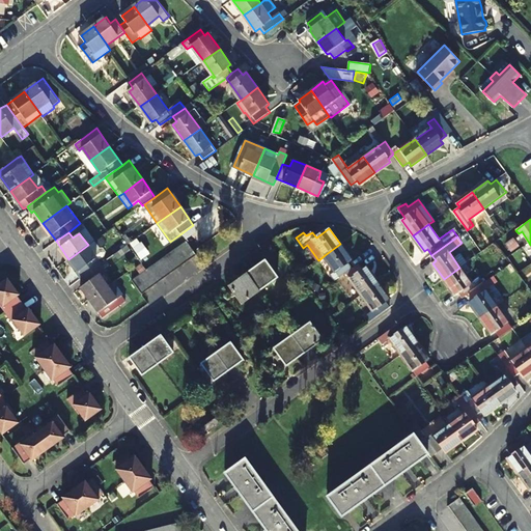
[(187,241),(180,246),(191,258),(198,253),(195,250),(187,241)]
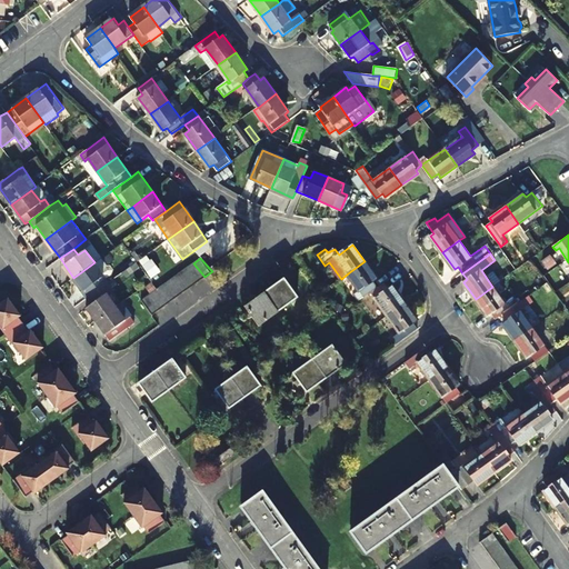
[(100,259),(73,278),(88,298),(102,287),(108,282),(103,277),(110,272),(111,269),(109,267),(106,267),(100,259)]
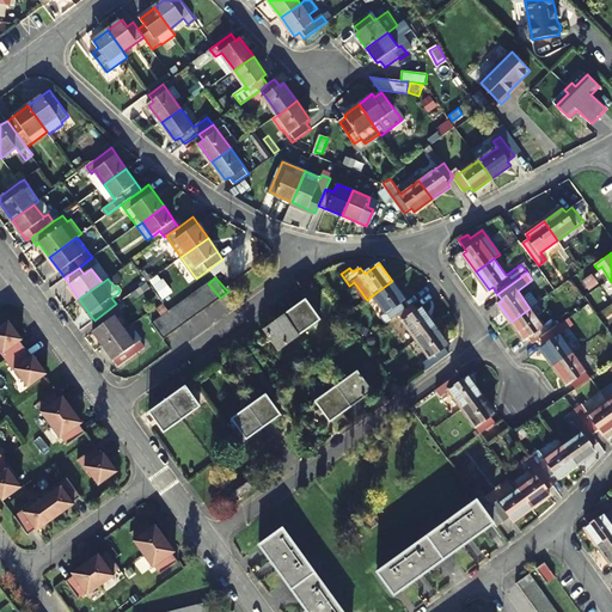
[(399,314),(407,308),(402,303),(405,299),(392,281),(374,294),(387,313),(381,317),(386,323),(399,314)]
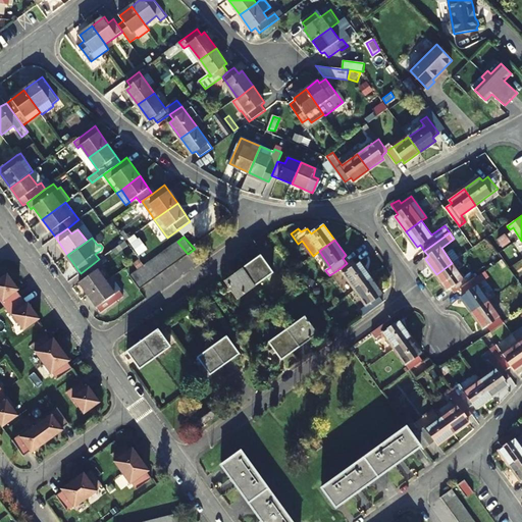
[(177,242),(171,246),(181,259),(188,254),(177,242)]
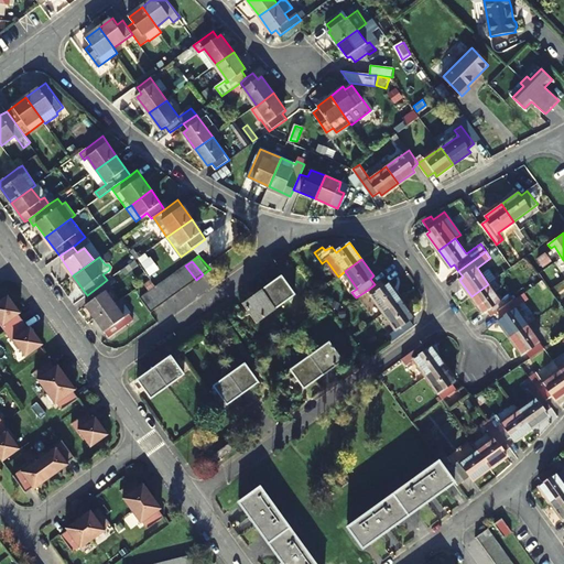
[(185,266),(180,270),(190,284),(196,280),(185,266)]
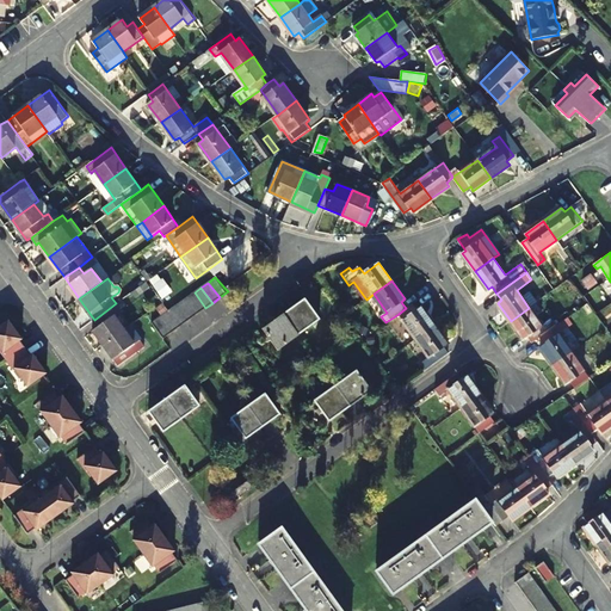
[(195,292),(187,297),(198,313),(205,308),(195,292)]
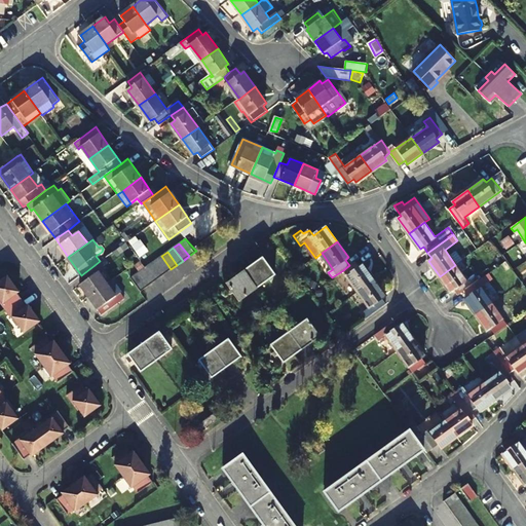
[(161,256),(155,260),(164,273),(171,269),(161,256)]
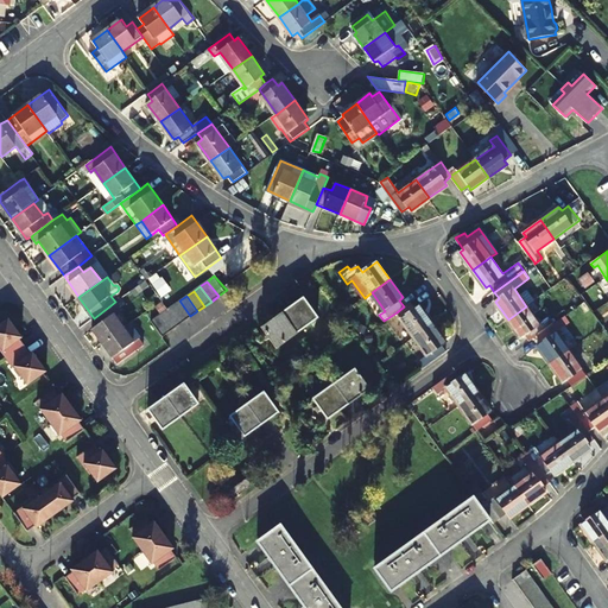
[(284,314),(298,334),(318,318),(304,298),(284,314)]
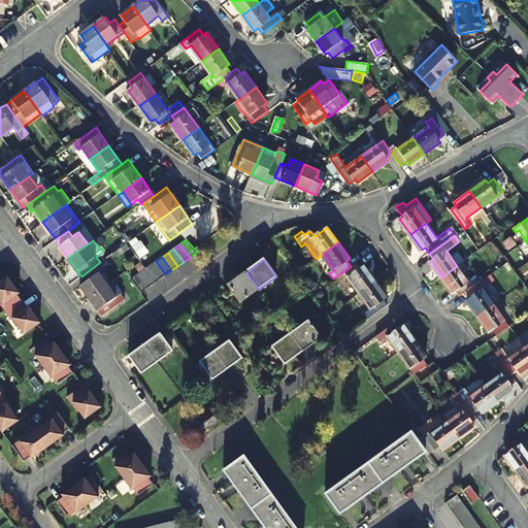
[(156,261),(151,265),(160,278),(165,274),(156,261)]
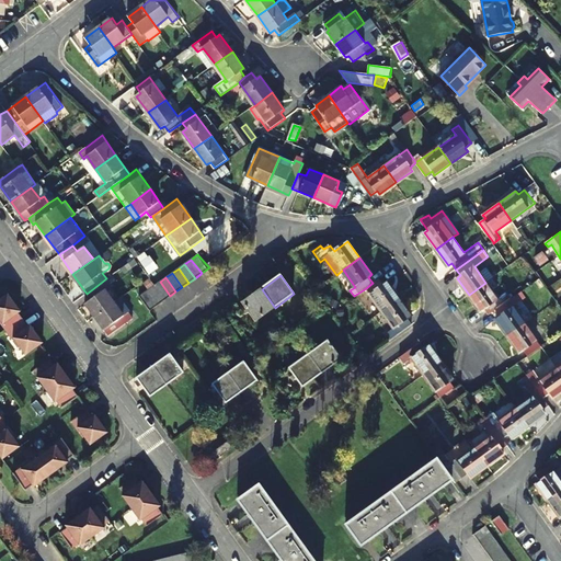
[(91,299),(84,305),(94,317),(114,302),(105,289),(111,285),(106,278),(101,283),(87,294),(91,299)]
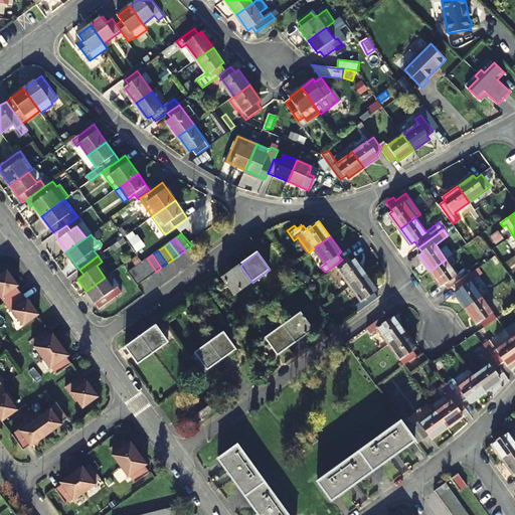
[(342,260),(336,265),(351,286),(367,274),(356,259),(352,261),(348,255),(342,260)]
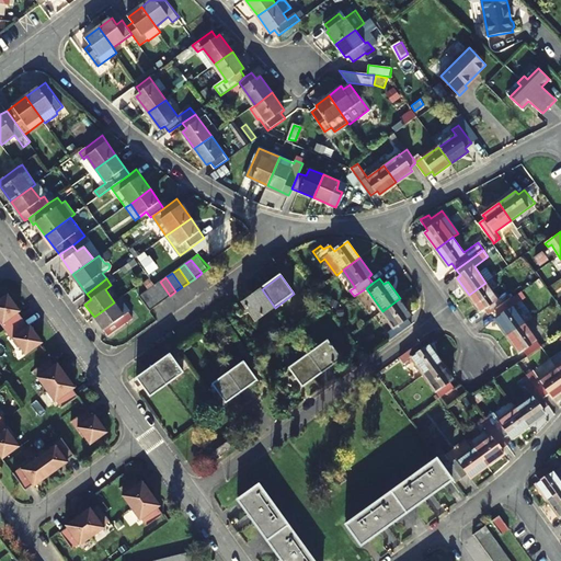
[(163,300),(170,296),(160,282),(155,285),(153,287),(163,300)]
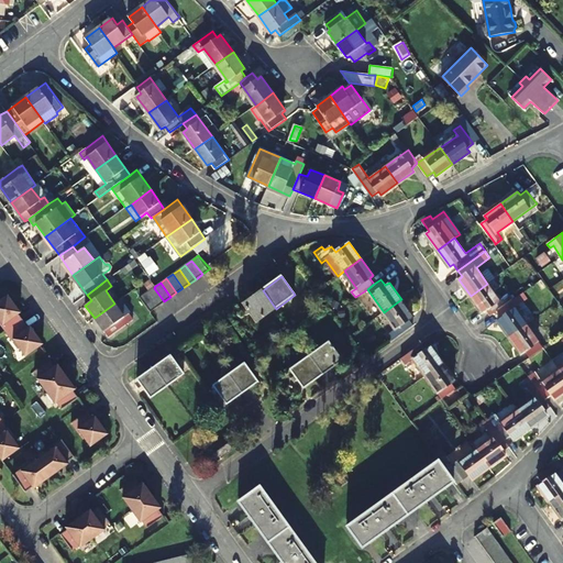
[(483,313),(493,306),(497,311),(512,299),(508,294),(499,300),(487,284),(471,296),(483,313)]
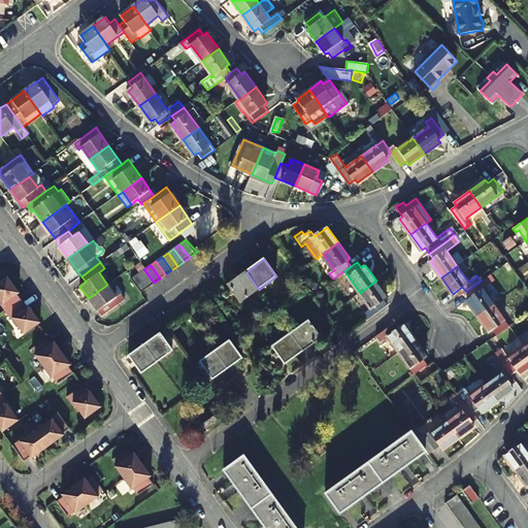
[(144,270),(138,274),(147,288),(154,283),(144,270)]
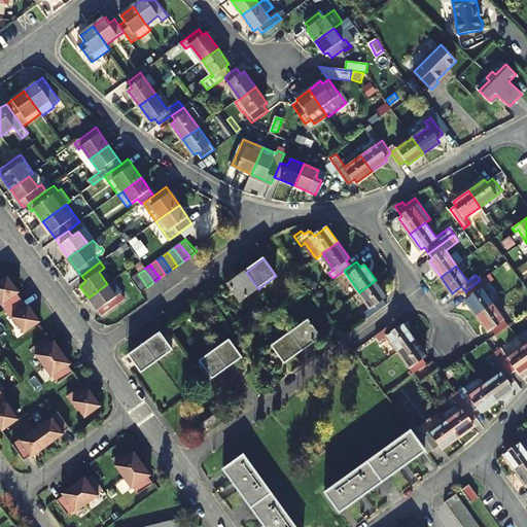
[(246,272),(227,284),(240,302),(258,289),(246,272)]
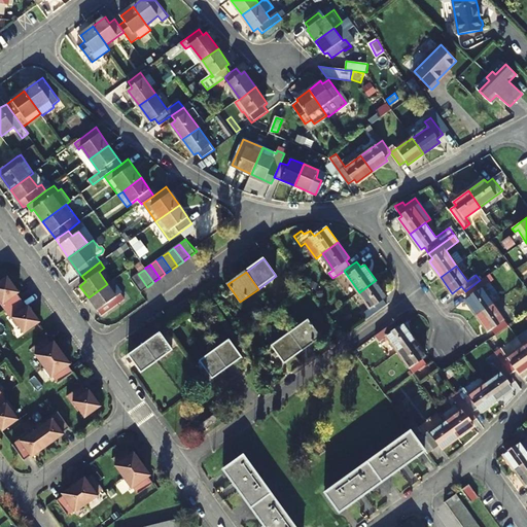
[(132,278),(141,291),(147,287),(138,274),(132,278)]
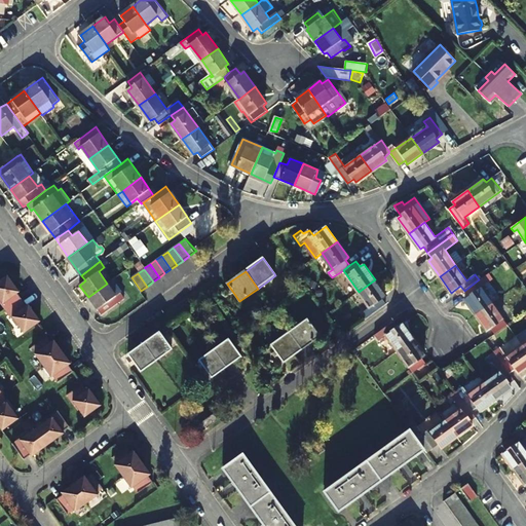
[(468,296),(464,299),(476,314),(492,303),(482,288),(490,282),(486,275),(479,279),(464,291),(468,296)]
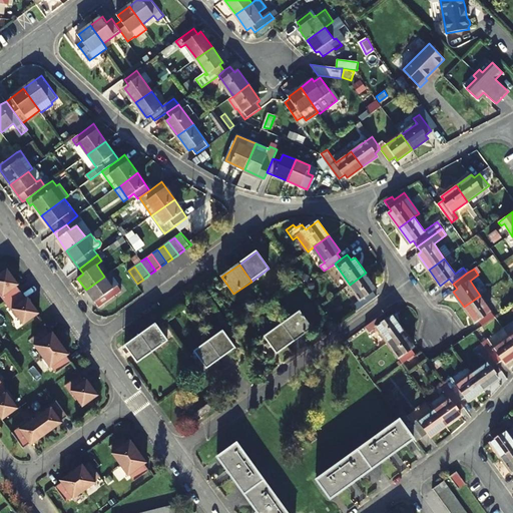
[(0,297),(5,304),(21,293),(16,287),(18,286),(6,270),(0,274),(0,297)]
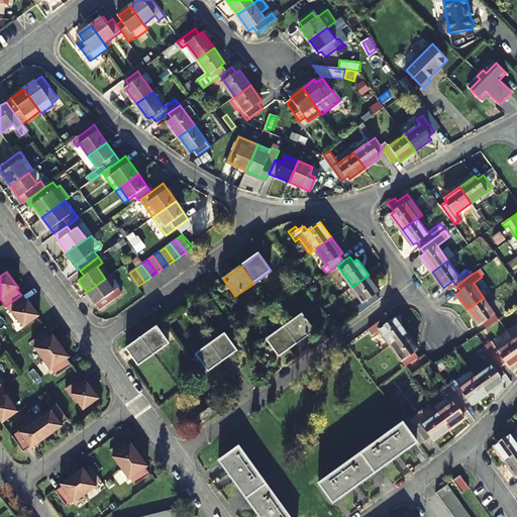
[(119,288),(120,287),(111,275),(105,279),(87,292),(100,310),(122,294),(119,288)]
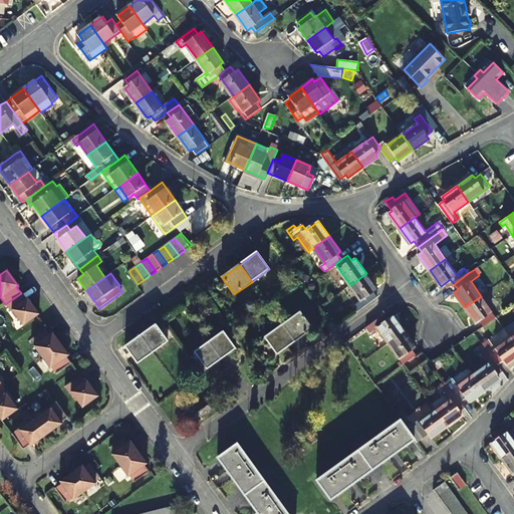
[(361,300),(354,305),(358,311),(378,297),(373,291),(377,288),(366,273),(350,285),(361,300)]
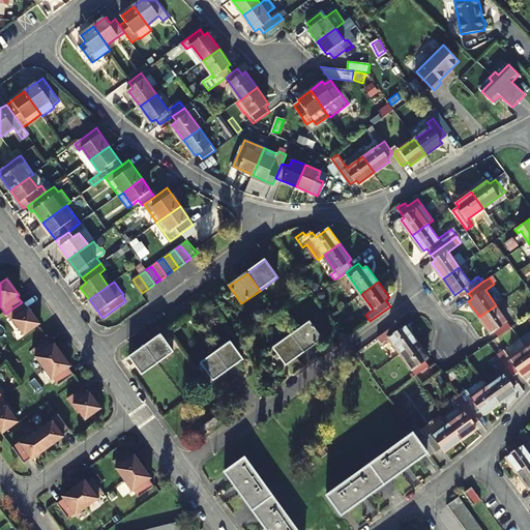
[(26,310),(22,302),(5,314),(17,329),(18,328),(24,336),(37,326),(39,325),(28,308),(26,310)]
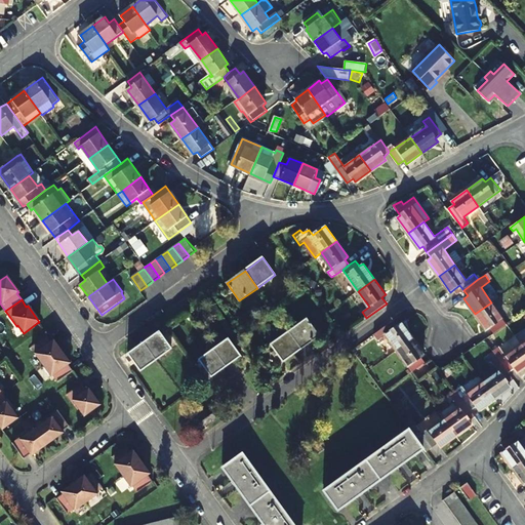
[(486,330),(490,327),(494,332),(507,324),(491,303),(475,314),(486,330)]
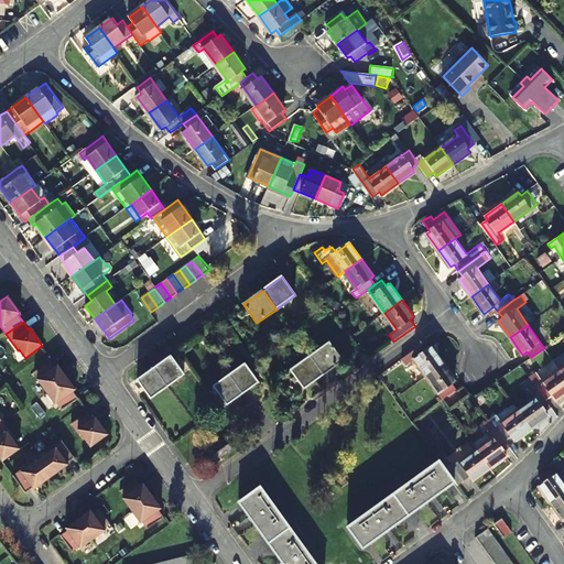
[(324,375),(343,361),(329,342),(310,356),(324,375)]
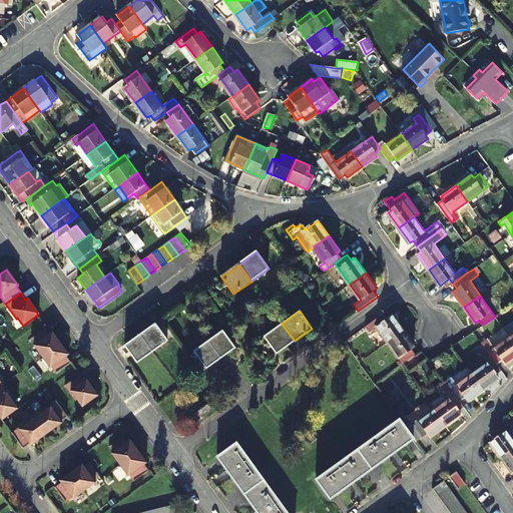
[(393,316),(390,318),(386,312),(366,327),(370,333),(378,328),(388,343),(404,331),(393,316)]
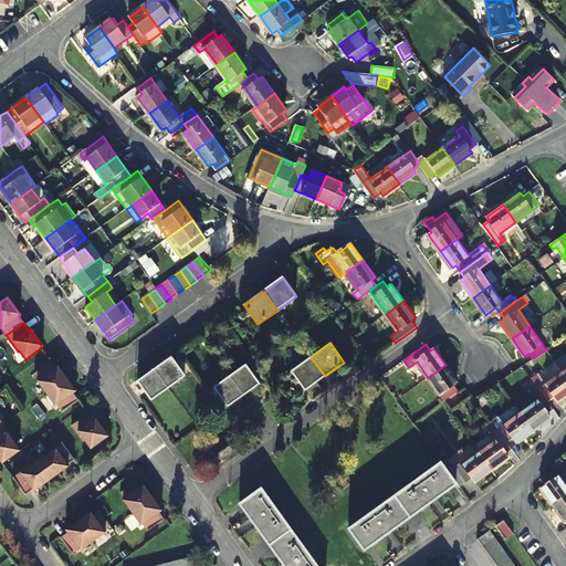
[(155,369),(168,388),(185,376),(171,357),(155,369)]
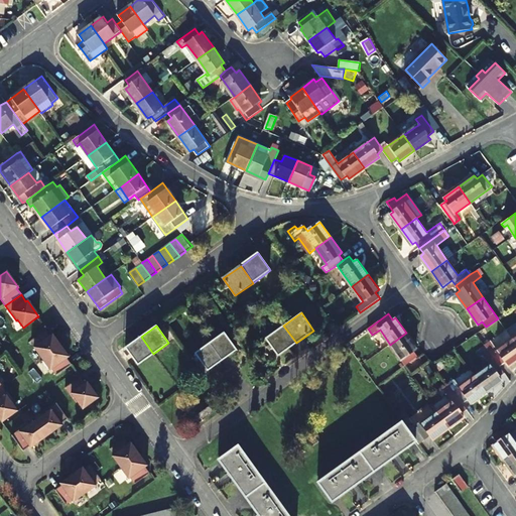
[(283,326),(266,339),(278,356),(296,343),(283,326)]
